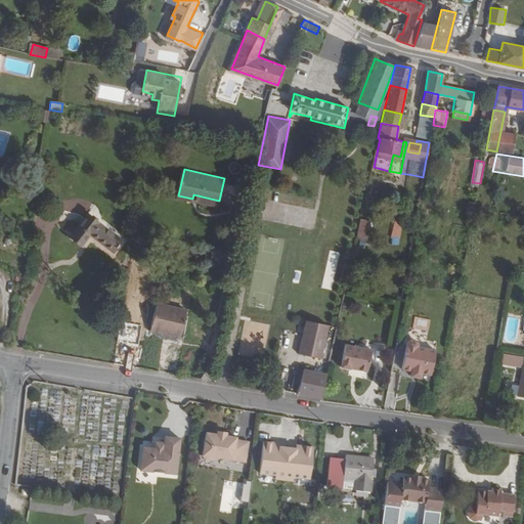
[(412,181),(413,175),(400,173),(399,178),(412,181)]
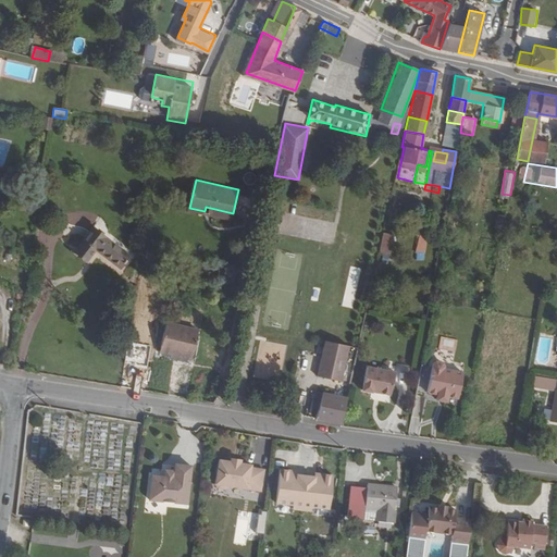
[(134,252),(97,223),(78,248),(90,258),(99,246),(123,265),(134,252)]
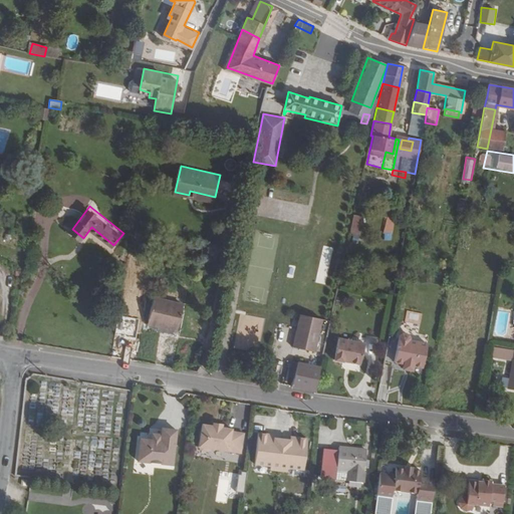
[(359,239),(364,218),(354,215),(349,237),(359,239)]
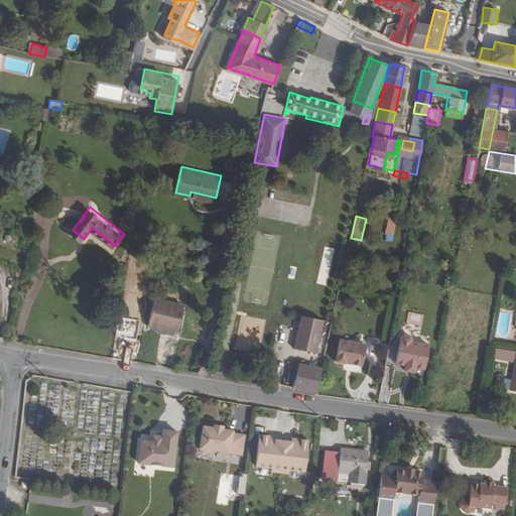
[(387,218),(385,241),(393,242),(396,219),(387,218)]
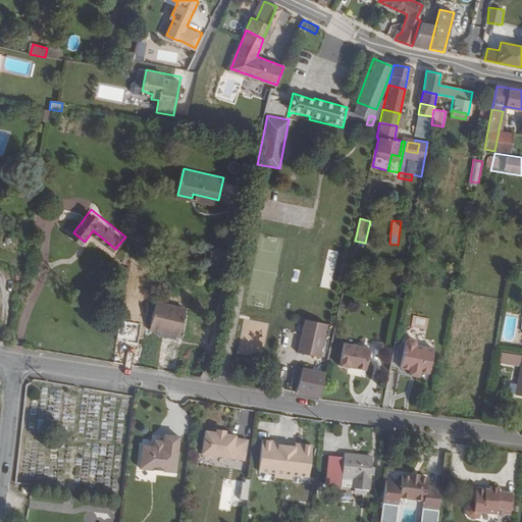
[(181,327),(187,305),(156,298),(151,320),(181,327)]
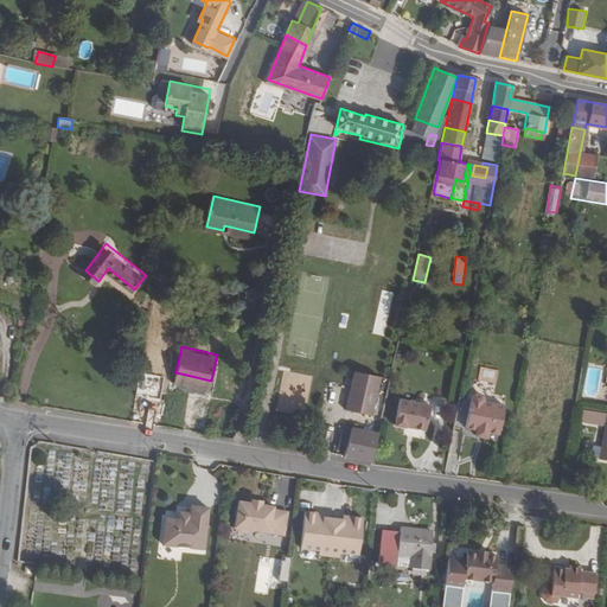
[(371,411),(379,374),(355,368),(345,406),(371,411)]
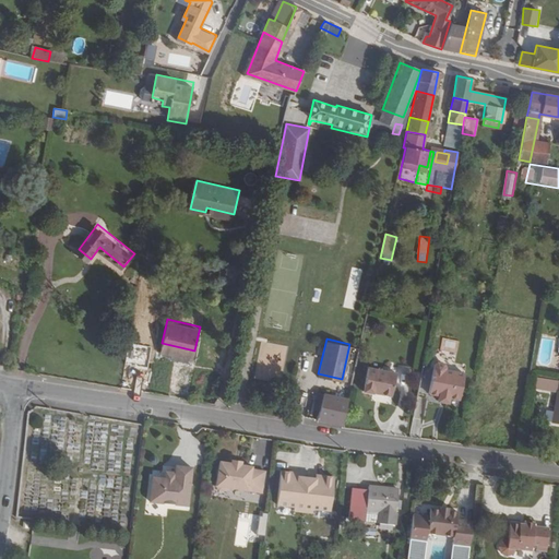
[(194,351),(162,343),(161,347),(193,355),(194,351)]
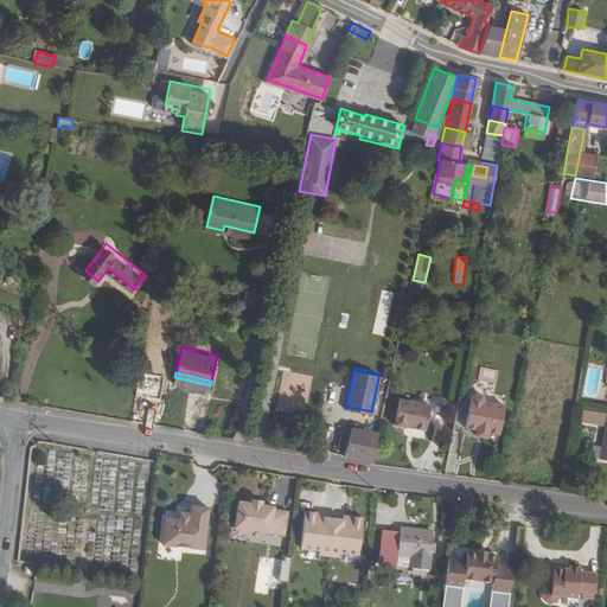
[(504,413),(506,403),(485,400),(485,396),(483,391),(474,390),(472,393),(471,396),(459,395),(458,406),(499,413),(504,413)]
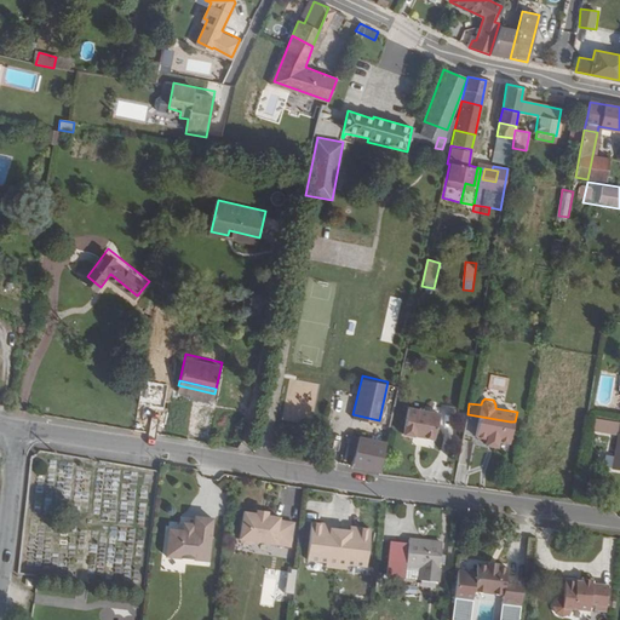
[(430,436),(435,411),(408,406),(405,432),(414,435),(414,434),(430,436)]
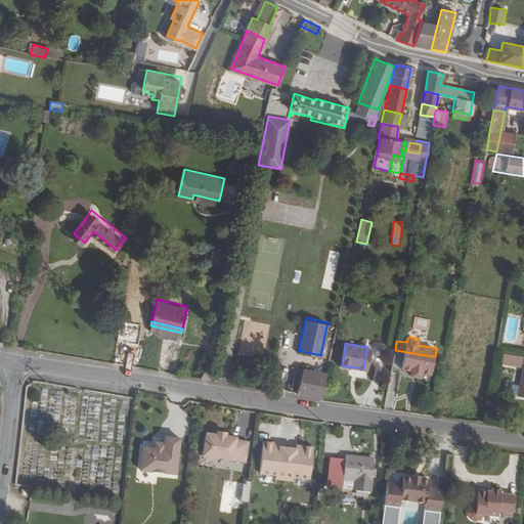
[(368,369),(373,348),(367,347),(363,368),(368,369)]
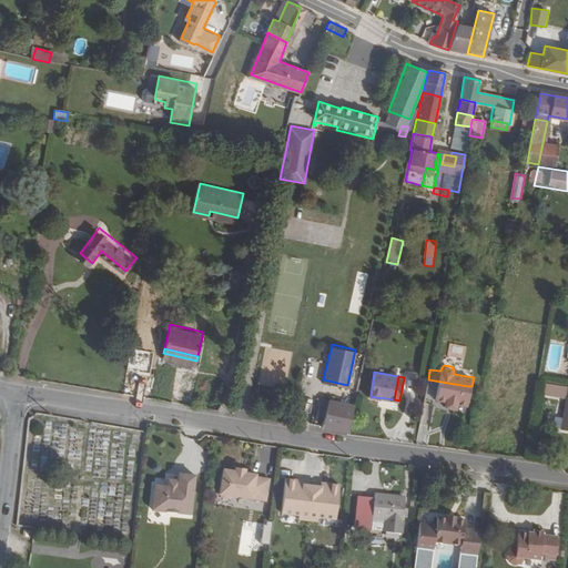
[(467,386),(428,379),(427,382),(448,386),(467,389),(467,386)]
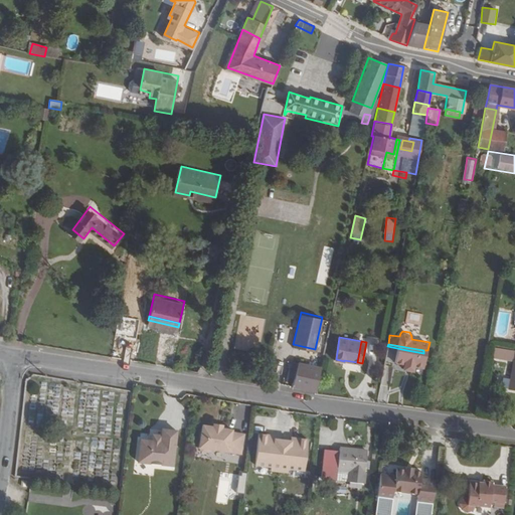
[(404,361),(406,350),(387,346),(385,358),(394,359),(404,361)]
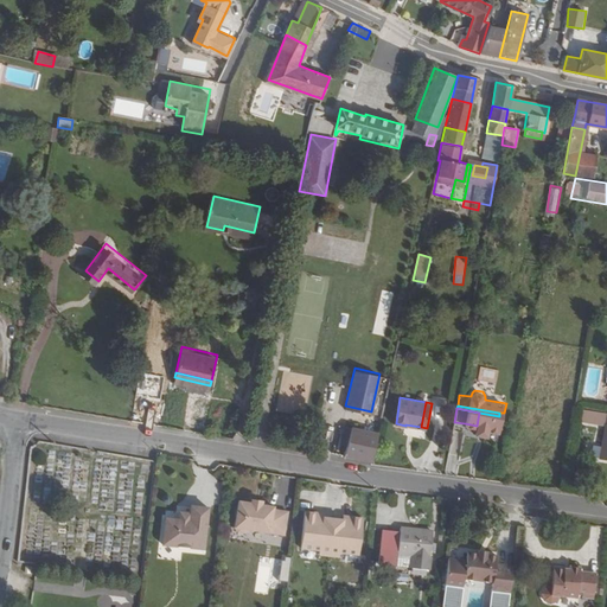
[(497,429),(499,416),(479,413),(477,426),(478,426),(489,428),(497,429)]
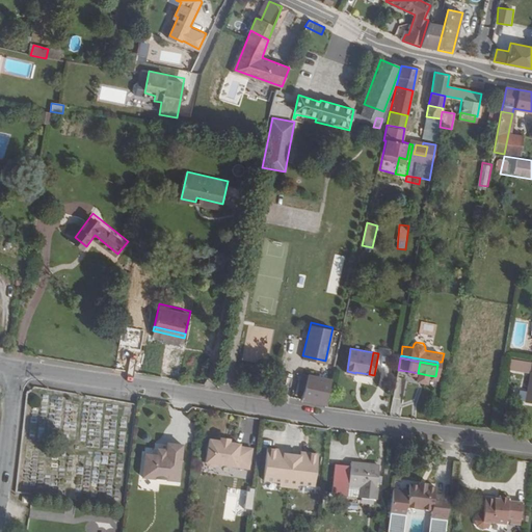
[(326,399),(331,375),(309,371),(302,395),(326,399)]
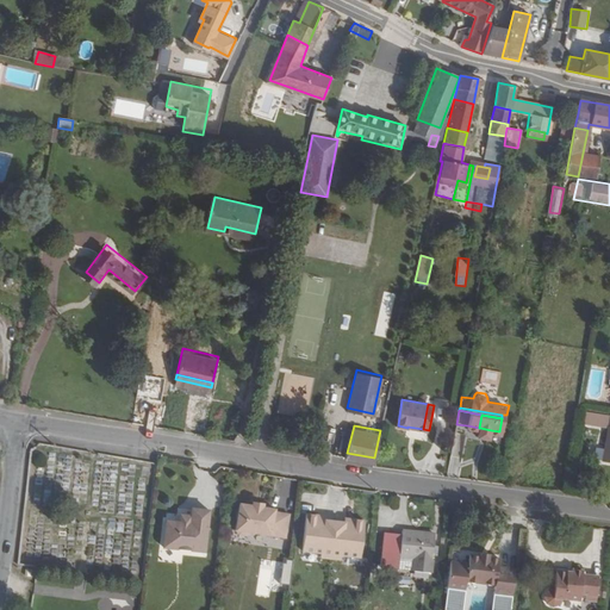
[(291,535),(296,511),(280,508),(280,505),(268,503),(268,504),(257,502),(247,498),(241,526),(244,530),(251,531),(257,528),(291,535)]
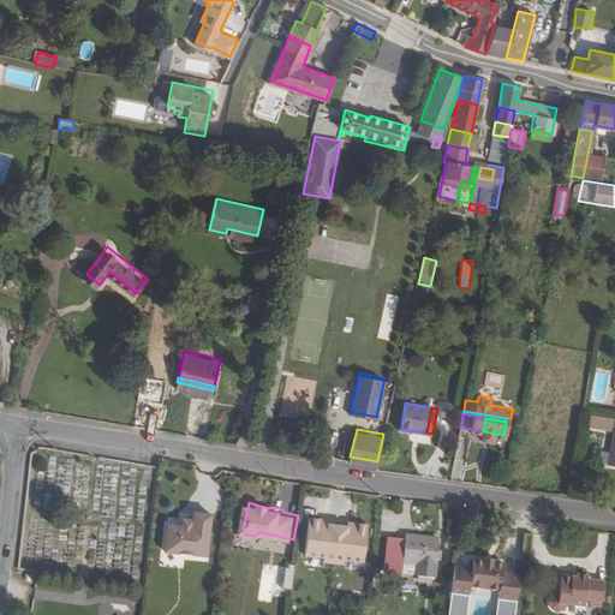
[(368,555),(372,518),(359,517),(359,521),(351,520),(333,518),(326,517),(326,513),(314,512),(309,548),(328,551),(328,556),(347,559),(350,553),(368,555)]
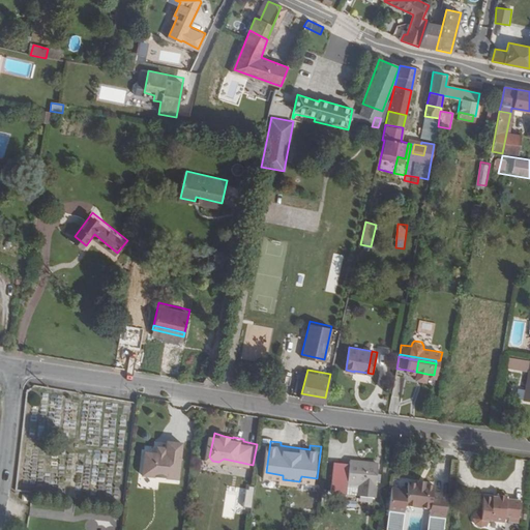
[(179,481),(183,443),(165,442),(164,453),(144,451),(142,478),(179,481)]
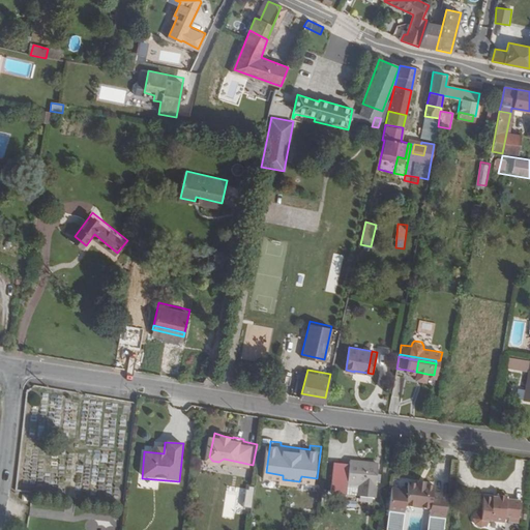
[(378,480),(382,458),(347,453),(345,472),(351,473),(351,477),(378,480)]
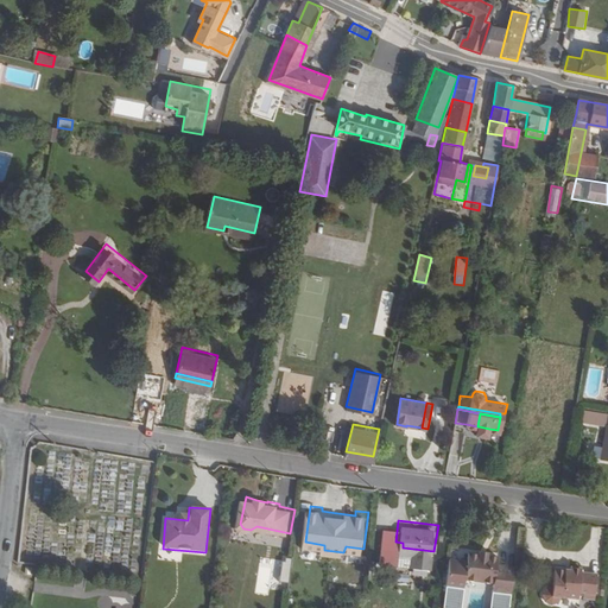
[(517,587),(519,559),(501,557),(502,549),(472,545),(469,572),(498,575),(498,584),(517,587)]
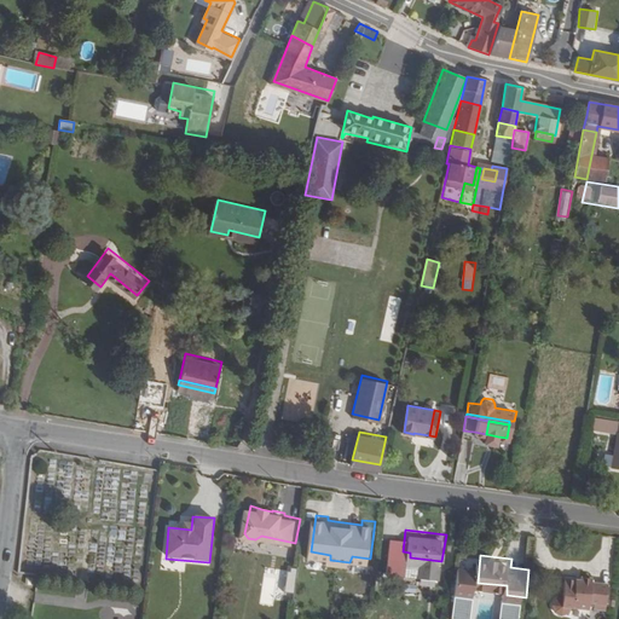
[(586,601),(588,580),(574,578),(576,573),(562,572),(560,591),(550,589),(548,606),(567,608),(567,603),(585,606),(586,601)]
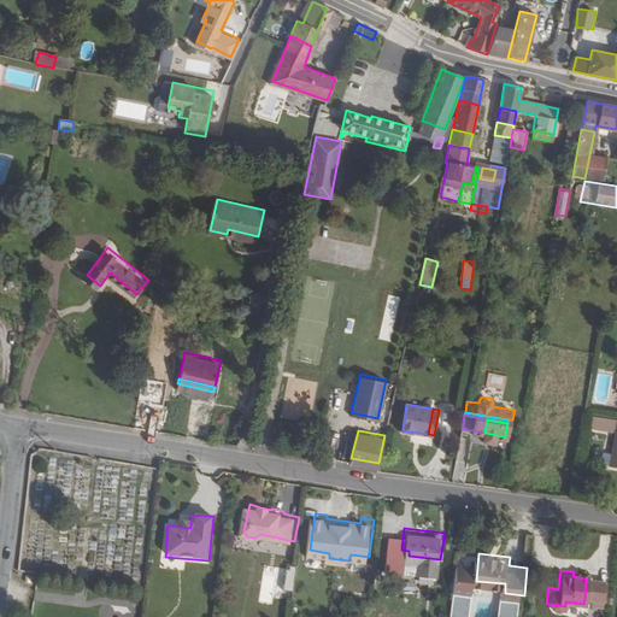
[(601,601),(605,581),(586,579),(585,599),(601,601)]
